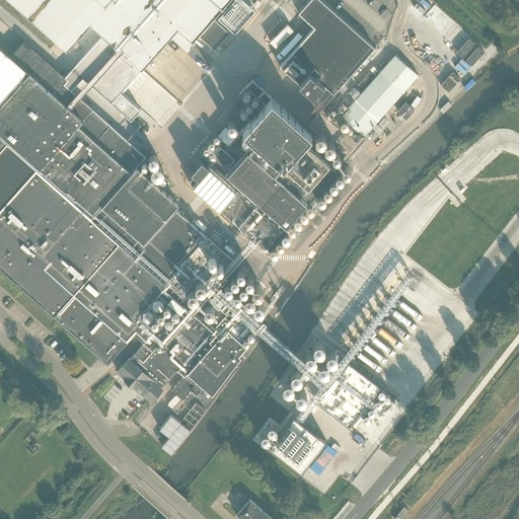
[(192,42),(228,0),(8,0),(66,51),(83,31),(90,23),(141,69),(177,27),(192,42)]
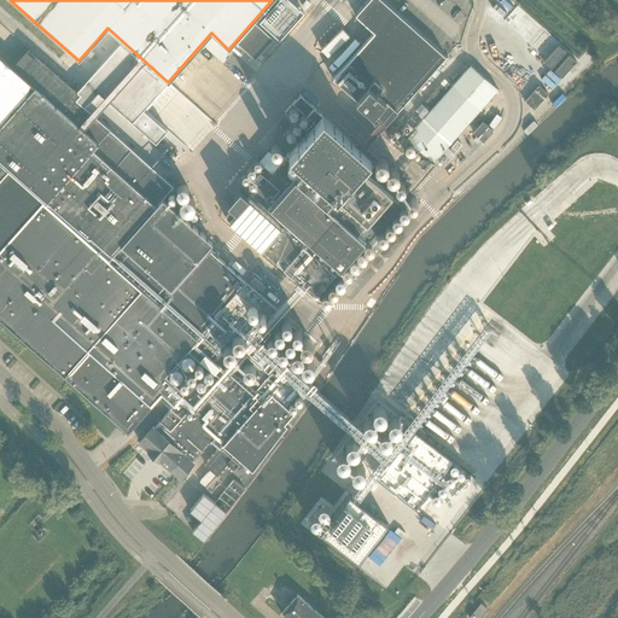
[(444,56),(382,0),(367,0),(355,15),(374,31),(332,79),(384,124),(444,56)]
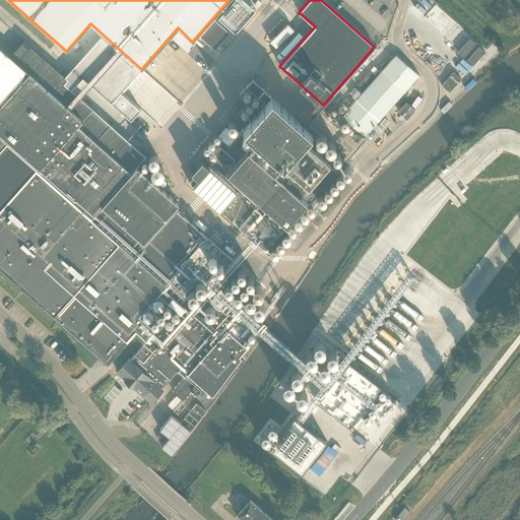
[(444,29),(453,20),(435,4),(427,12),(444,29)]
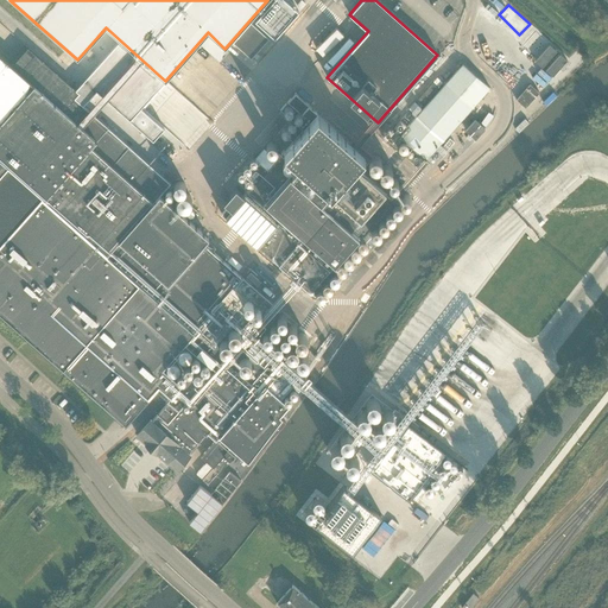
[(268,38),(251,23),(233,42),(251,58),(268,38)]
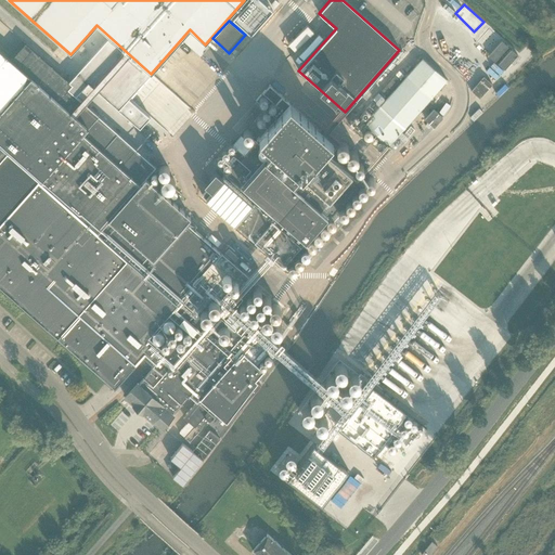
[(497,38),(489,46),(492,49),(486,55),(506,74),(520,59),(497,38)]
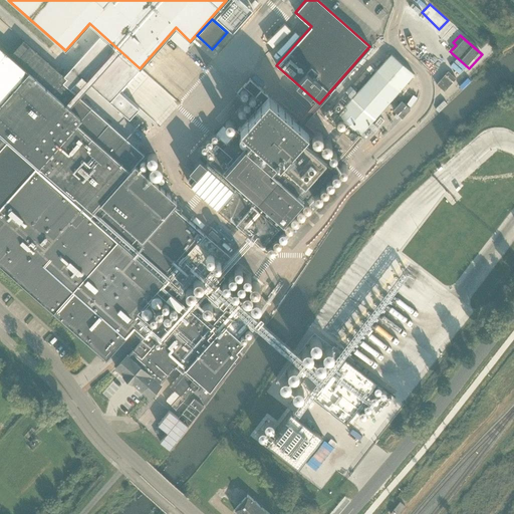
[(0,264),(91,346),(90,346),(91,347),(92,346),(99,352),(98,353),(99,354),(99,353),(106,359),(133,329),(143,337),(133,349),(132,348),(116,365),(115,366),(116,367),(124,374),(123,375),(132,382),(133,381),(142,390),(143,390),(142,393),(147,397),(150,396),(151,397),(162,383),(160,382),(175,365),(182,371),(170,386),(176,390),(166,401),(176,409),(187,397),(197,386),(199,388),(203,383),(205,386),(229,358),(210,341),(216,334),(235,351),(245,340),(239,334),(248,325),(251,328),(259,318),(256,315),(243,303),(229,319),(222,312),(231,302),(228,299),(232,295),(233,295),(234,296),(235,296),(235,295),(236,295),(237,295),(238,294),(238,293),(239,293),(239,292),(239,291),(239,290),(238,289),(237,288),(236,288),(237,286),(238,287),(238,288),(239,288),(240,288),(241,288),(242,288),(243,288),(243,287),(244,287),(244,286),(245,286),(245,285),(245,284),(245,283),(244,282),(243,281),(242,280),(243,280),(244,281),(245,281),(246,281),(246,282),(247,282),(247,281),(248,281),(249,281),(250,280),(250,279),(251,278),(251,277),(250,276),(250,275),(249,274),(248,273),(249,273),(242,267),(241,268),(241,267),(240,267),(240,266),(239,266),(238,266),(237,266),(236,266),(235,267),(234,268),(234,269),(234,270),(234,271),(234,272),(235,273),(236,273),(236,274),(235,275),(235,274),(234,274),(234,273),(233,273),(232,273),(231,273),(230,273),(229,274),(228,275),(228,276),(228,277),(228,278),(228,279),(229,279),(229,280),(230,280),(230,281),(229,282),(229,281),(228,280),(227,280),(226,280),(225,280),(224,280),(223,281),(223,282),(222,282),(222,283),(222,284),(222,285),(213,286),(208,282),(217,272),(225,278),(237,264),(205,235),(205,234),(173,206),(177,201),(136,165),(145,155),(132,145),(140,135),(109,108),(102,117),(63,82),(67,78),(29,45),(16,60),(0,45),(0,264)]
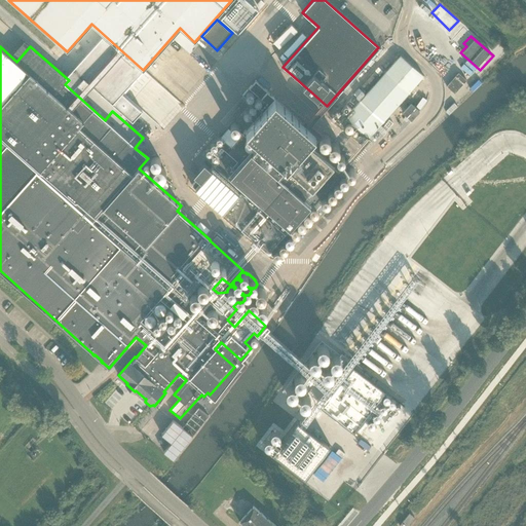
[(389,54),(381,47),(361,70),(369,78),(389,54)]
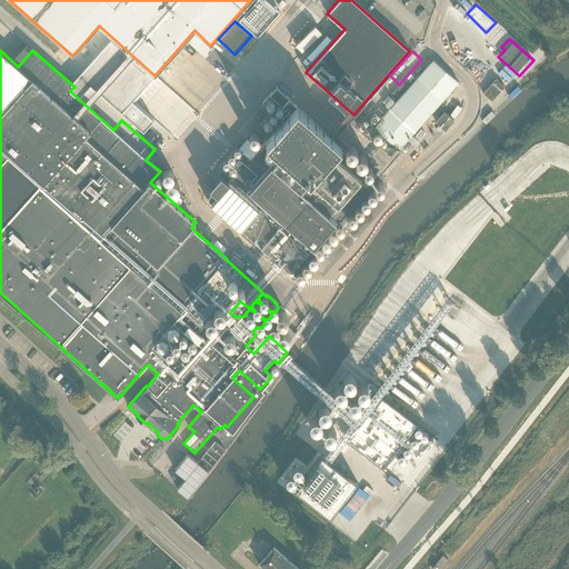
[(433,60),(375,127),(399,149),(458,81),(433,60)]
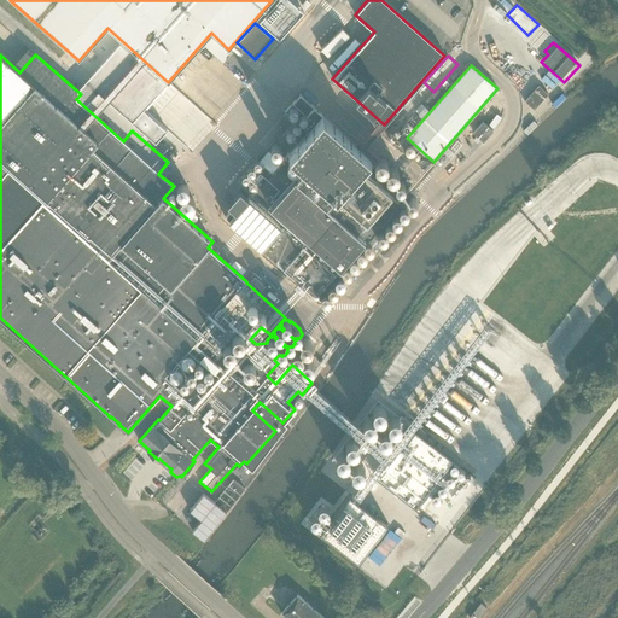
[(535,110),(548,93),(538,85),(524,101),(535,110)]
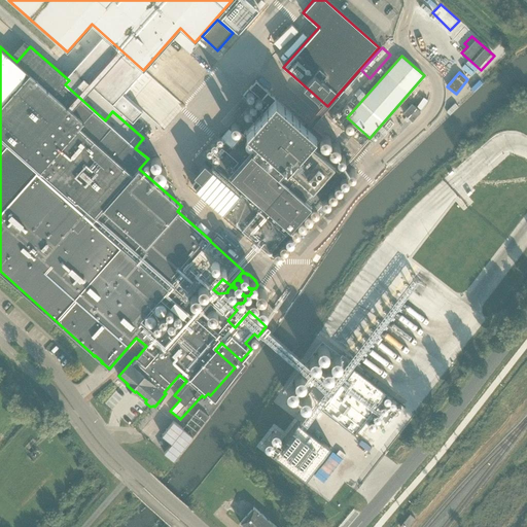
[(316,134),(275,98),(195,187),(274,257),(347,176),(309,142),(316,134)]
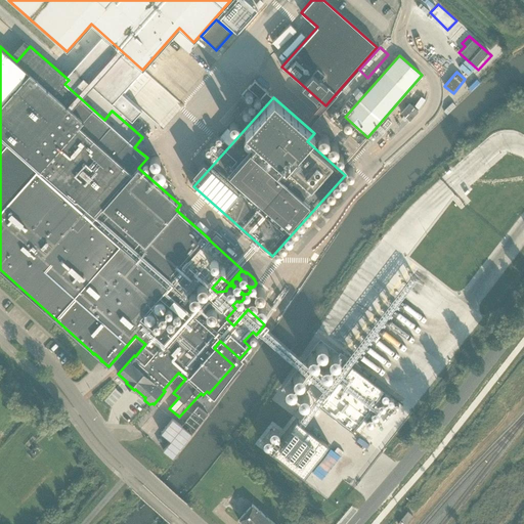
[(384,390),(351,364),(319,405),(352,431),(384,390)]
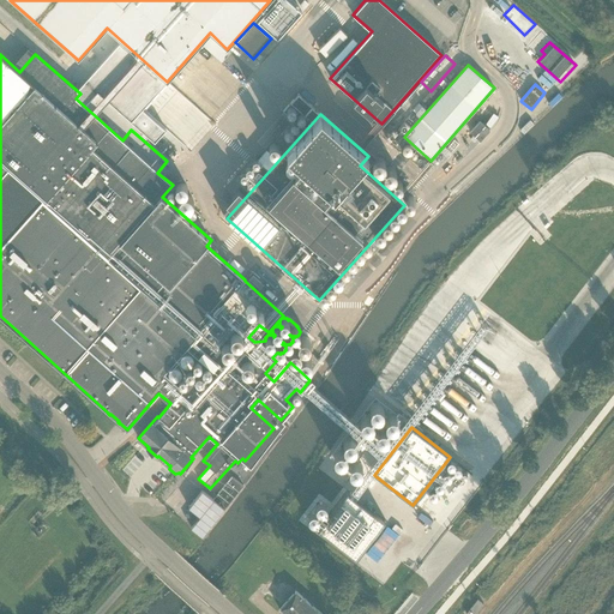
[(385,521),(348,491),(318,529),(356,559),(385,521)]
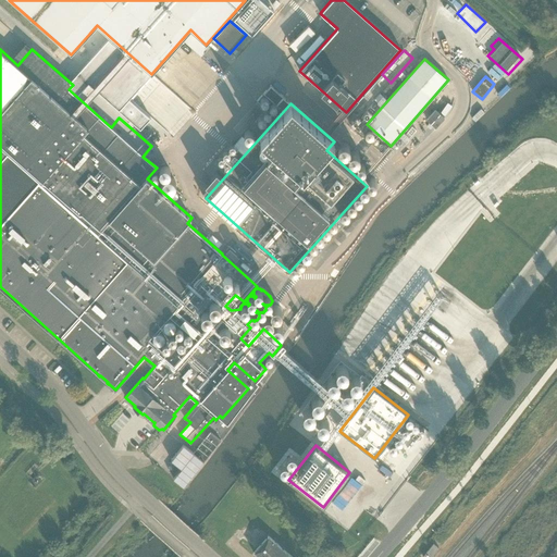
[(292,556),(268,536),(254,553),(258,556),(292,556)]
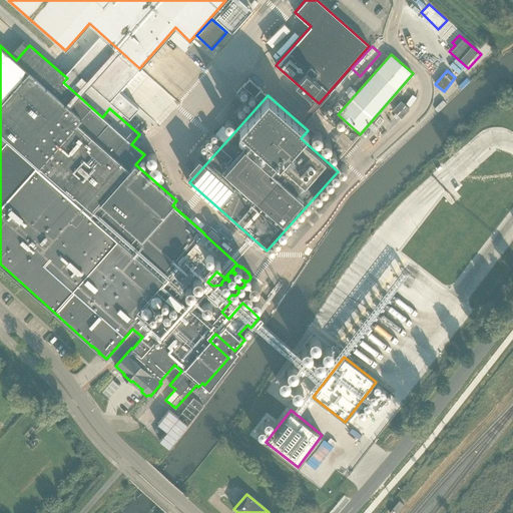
[(397,512),(404,505),(399,501),(390,512),(397,512)]
